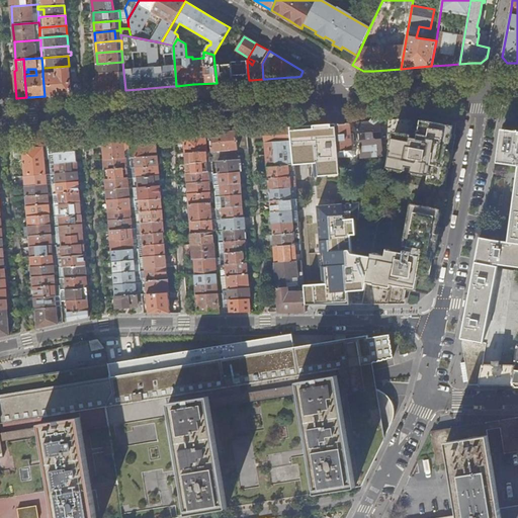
[(248,74),(247,61),(234,62),(231,62),(231,64),(232,75),(244,75),(248,74)]
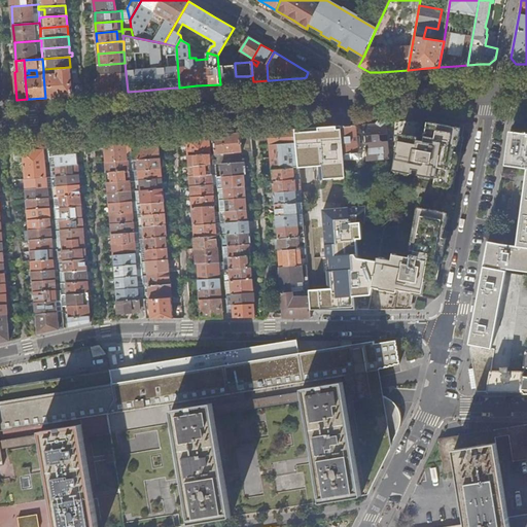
[(126,72),(125,63),(99,65),(99,75),(126,72)]
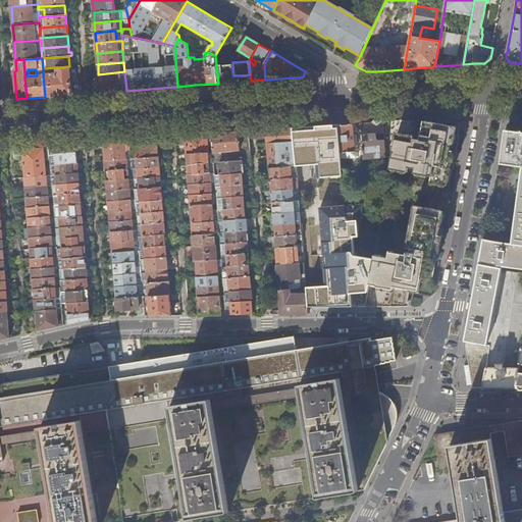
[(233,75),(232,64),(216,65),(218,84),(222,83),(235,82),(233,75)]
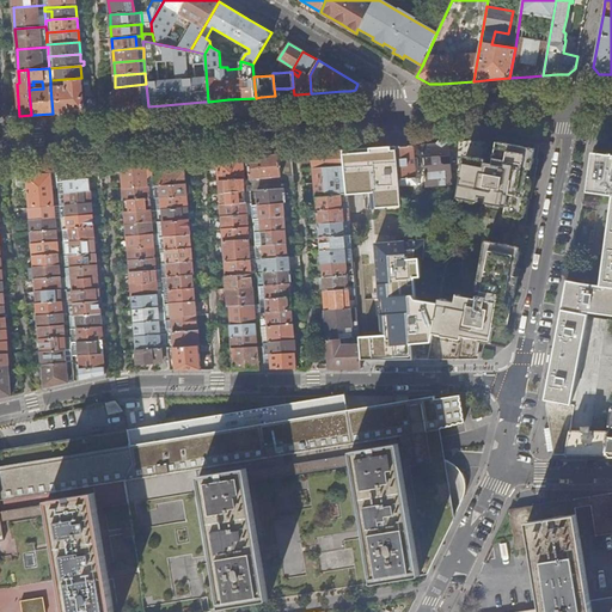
[(84,97),(81,78),(66,79),(67,86),(50,87),(53,114),(56,114),(84,111),(96,110),(96,99),(84,97)]
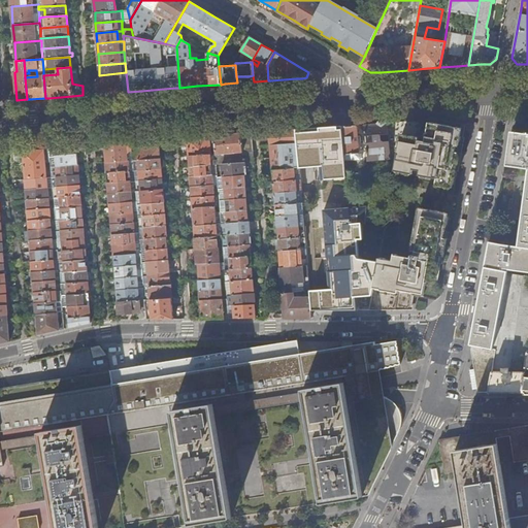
[(128,92),(126,72),(99,75),(101,94),(125,92),(128,92)]
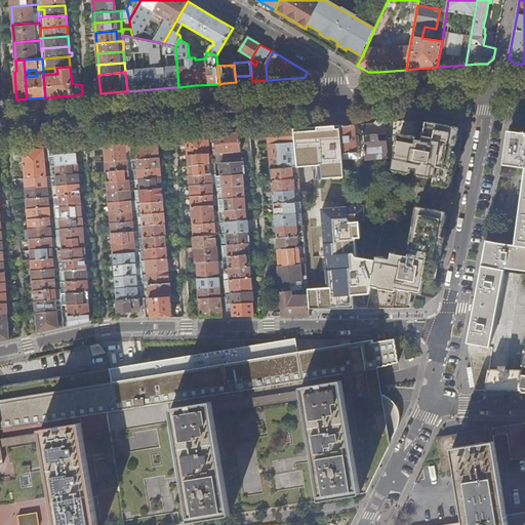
[(454,151),(459,124),(445,122),(428,119),(386,122),(389,158),(389,169),(436,178),(435,184),(450,187),(454,159),(456,151),(454,151)]
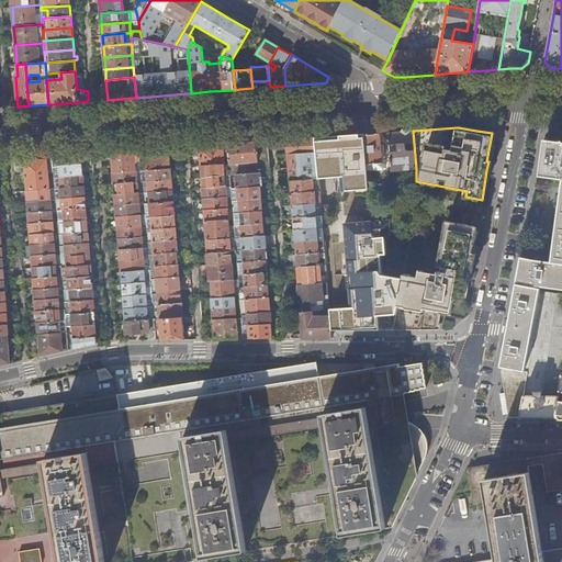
[(416,169),(413,131),(400,132),(388,133),(392,171),(416,169)]
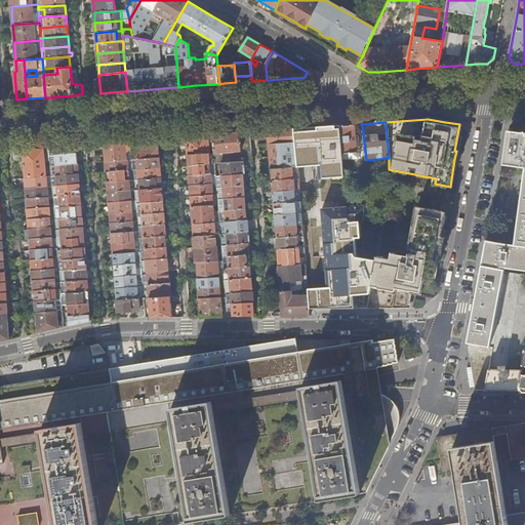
[(357,153),(355,125),(340,126),(342,154),(357,153)]
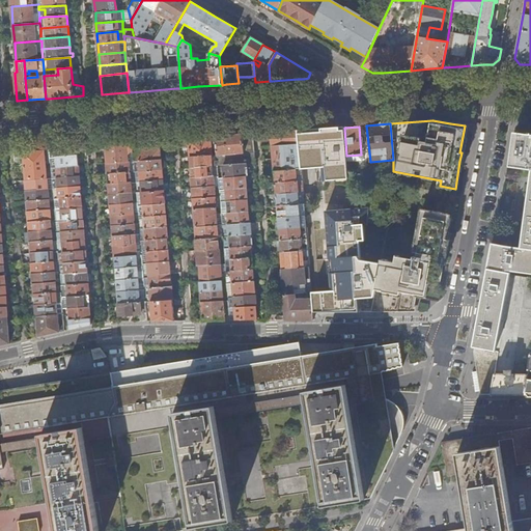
[(313,130),(298,131),(301,169),(327,168),(328,182),(348,180),(346,156),(344,128),(313,130)]
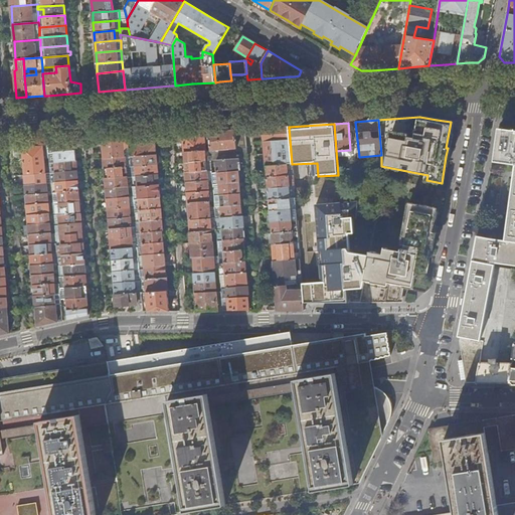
[(292,164),(289,127),(276,128),(252,130),(253,143),(265,142),(267,166),(292,164)]
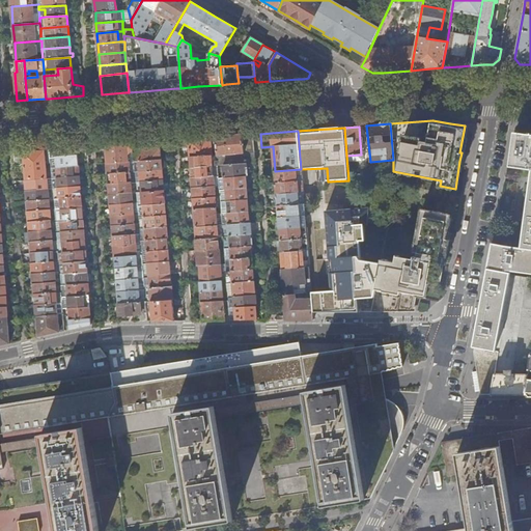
[(530,168),(530,134),(518,133),(513,166),(530,168)]
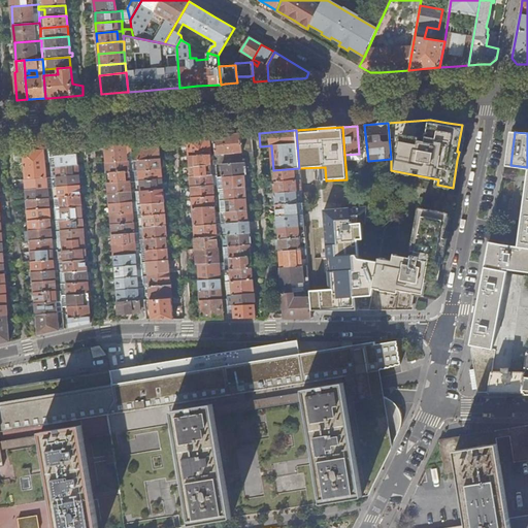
[(254,163),(252,134),(215,136),(216,155),(217,162),(217,165),(222,165),(243,164),(254,163)]
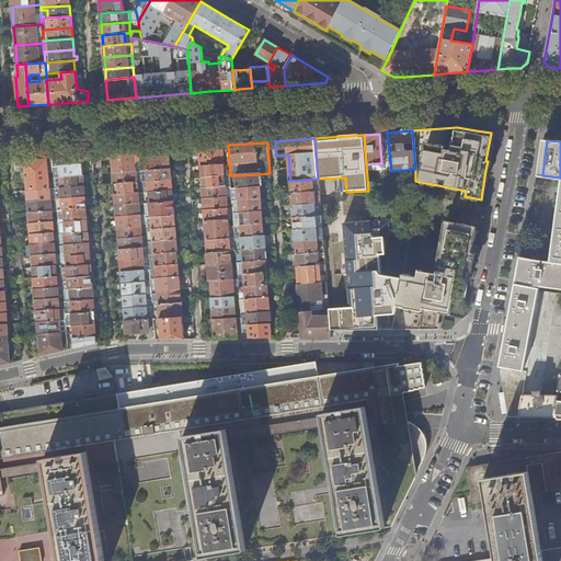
[(229,164),(228,145),(212,147),(198,147),(201,167),(224,165),(229,164)]
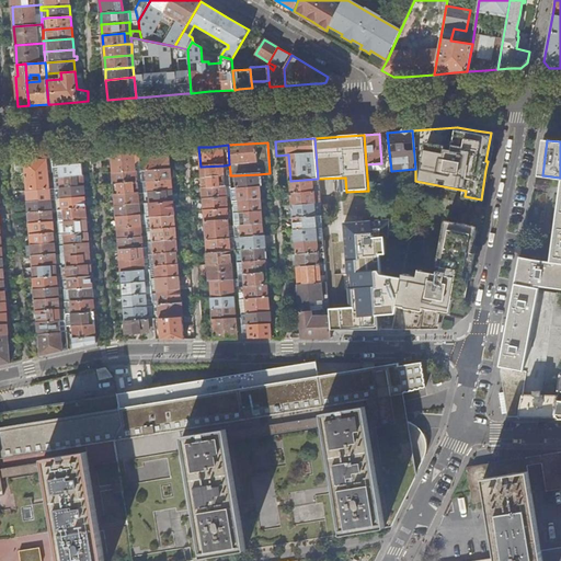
[(141,171),(140,160),(140,152),(136,152),(111,155),(106,155),(103,155),(101,161),(102,174),(112,173),(141,171)]
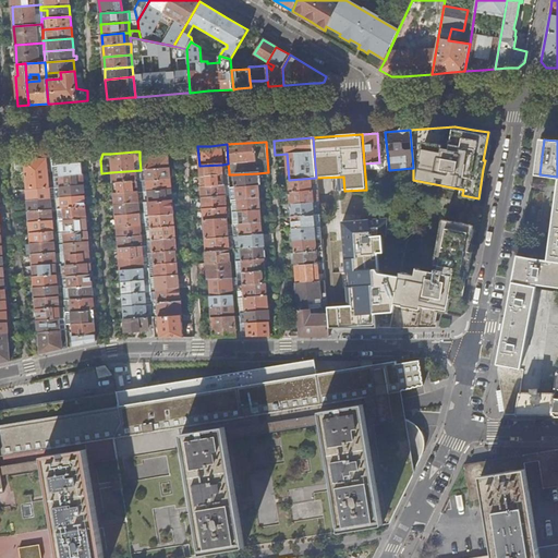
[(93,169),(92,155),(84,156),(85,168),(87,170),(93,169)]
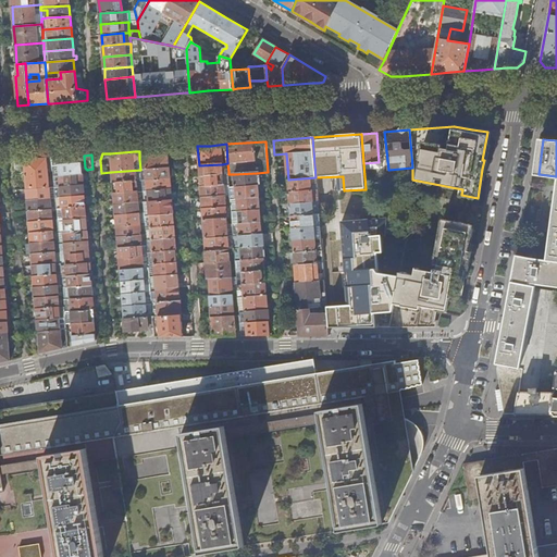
[(83,174),(81,156),(52,158),(53,171),(53,177),(60,176),(83,174)]
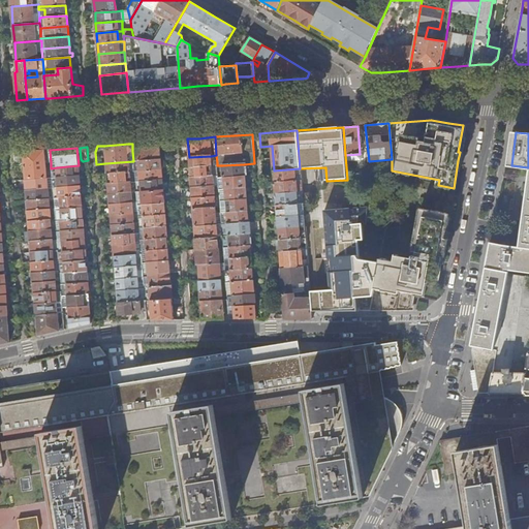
[(160,159),(159,149),(145,150),(132,151),(133,161),(160,159)]
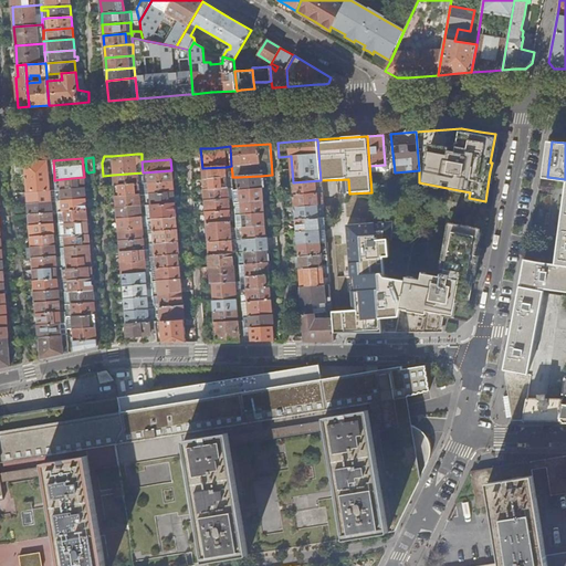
[(54,174),(53,160),(13,163),(14,176),(25,175),(27,192),(50,190),(50,185),(53,185),(52,181),(50,181),(49,174),(54,174)]
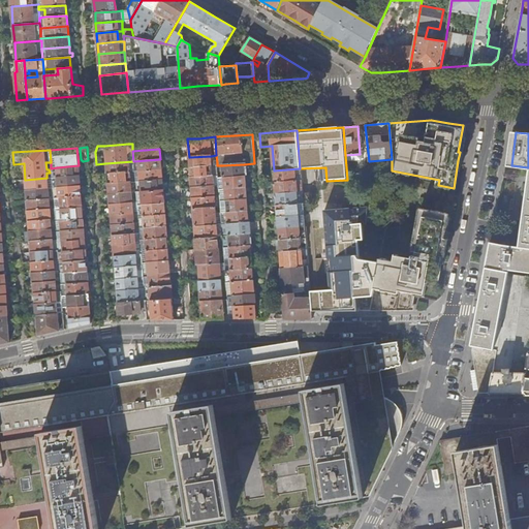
[(211,162),(211,156),(189,157),(189,167),(217,165),(217,162),(211,162)]
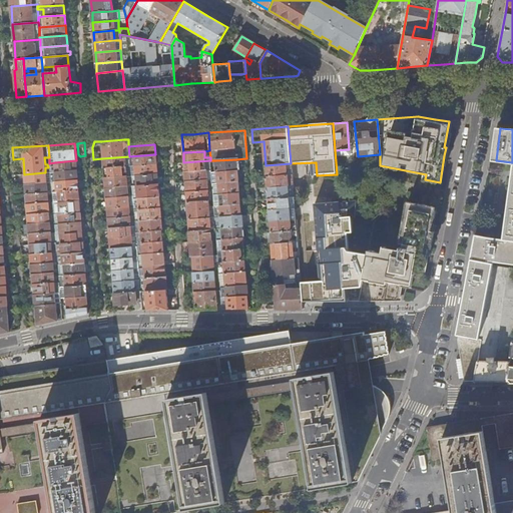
[(156,164),(155,154),(129,156),(130,166),(156,164)]
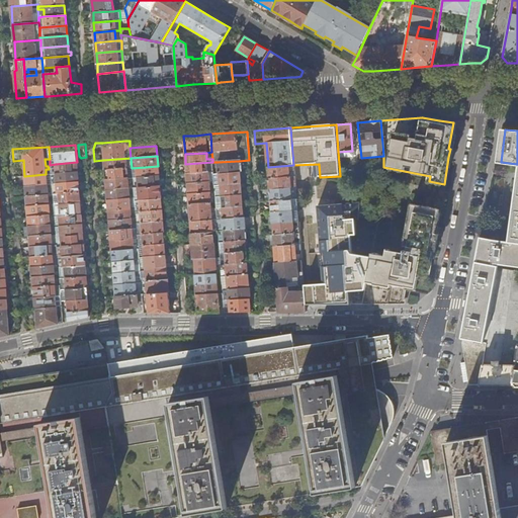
[(132,168),(131,158),(103,160),(104,170),(132,168)]
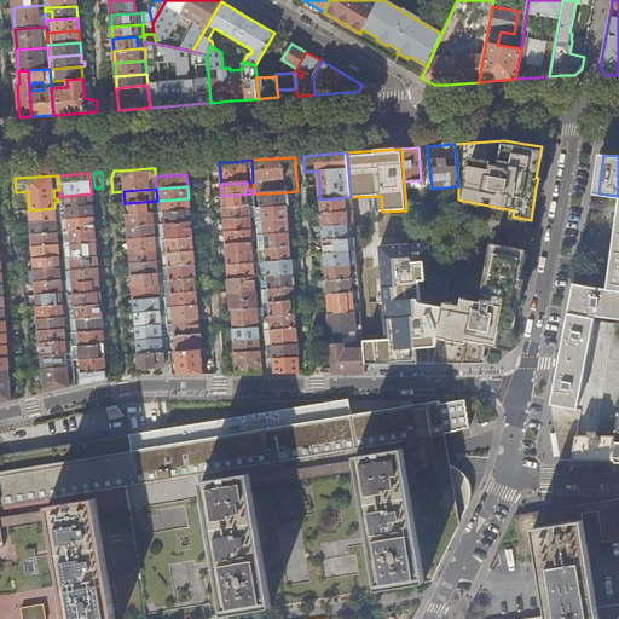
[(288,204),(288,196),(287,196),(285,196),(285,192),(260,194),(261,208),(287,207),(287,206),(288,204)]
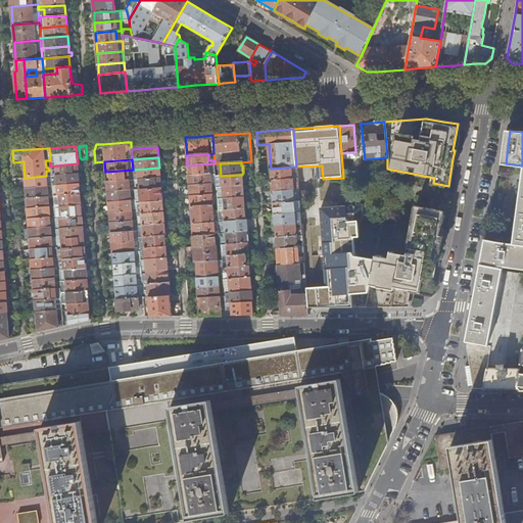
[(78,174),(78,163),(56,165),(56,176),(78,174)]
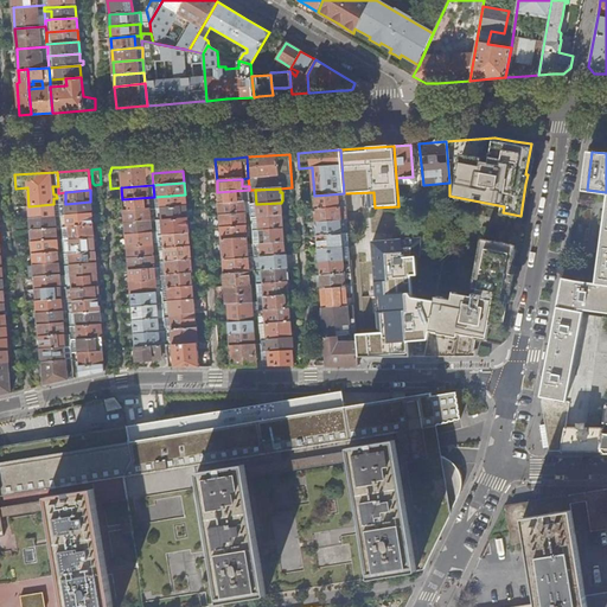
[(250,202),(249,190),(217,192),(218,204),(250,202)]
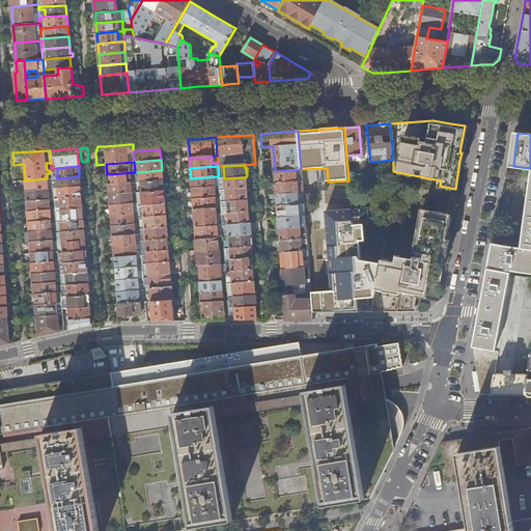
[(302,180),(301,169),(275,171),(275,183),(302,180)]
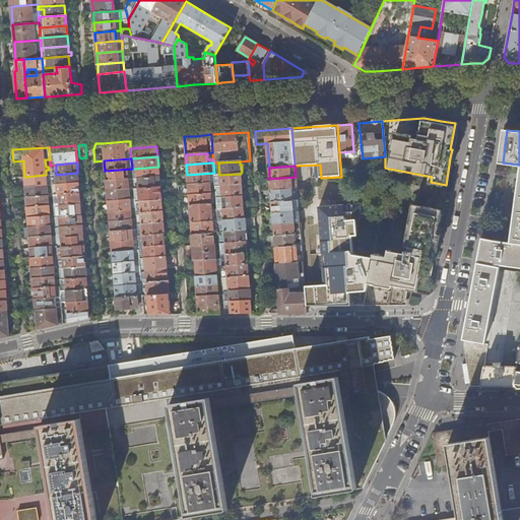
[(159,177),(158,167),(132,169),(133,179),(159,177)]
